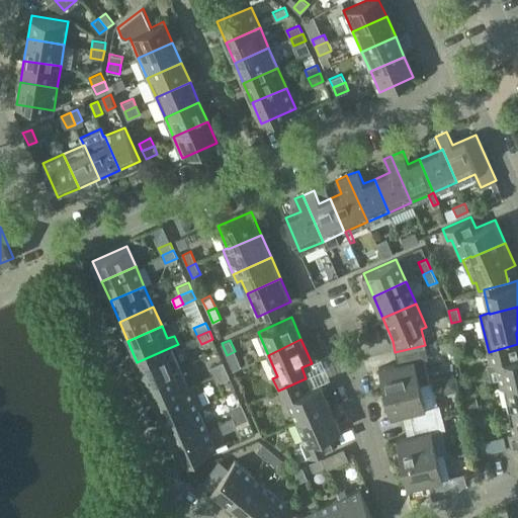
[(517,344),(489,352),(491,363),(487,364),(493,389),(502,385),(517,381),(517,344)]
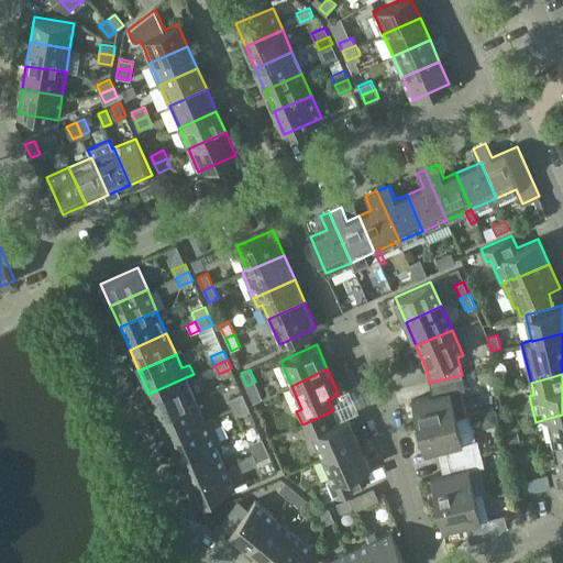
[(418,427),(456,417),(466,415),(461,389),(465,388),(462,375),(429,383),(432,395),(411,400),(418,427)]
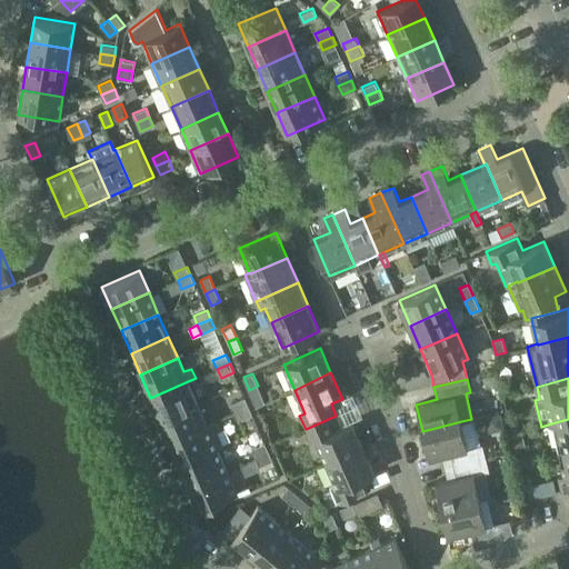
[(198,403),(188,381),(150,398),(160,420),(198,403)]
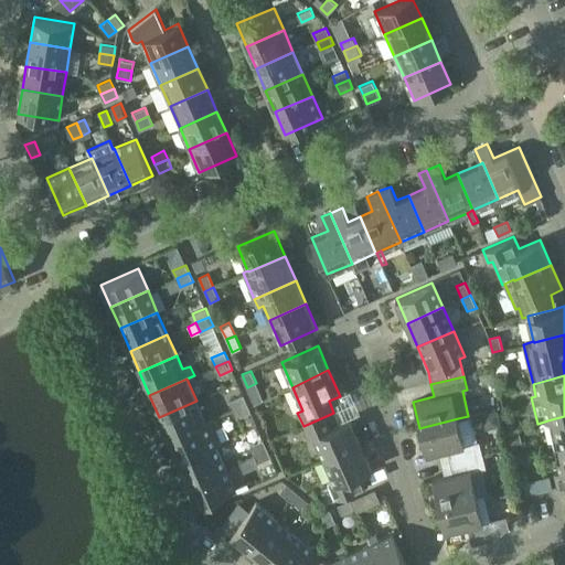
[(230,401),(234,409),(234,408),(246,403),(243,394),(230,401)]
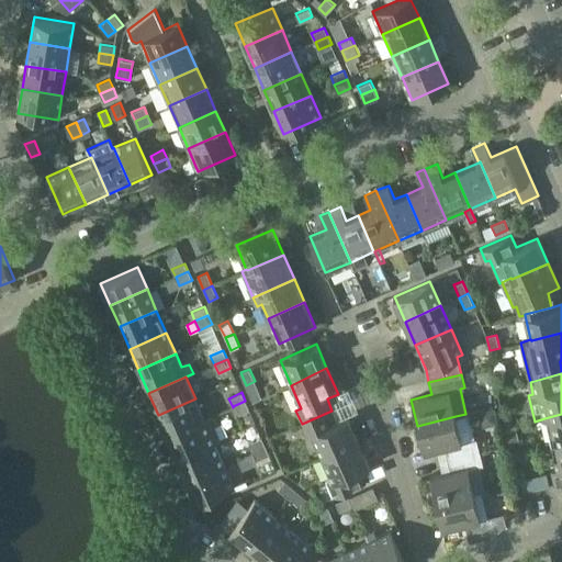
[(158,415),(168,436),(204,419),(195,398),(158,415)]
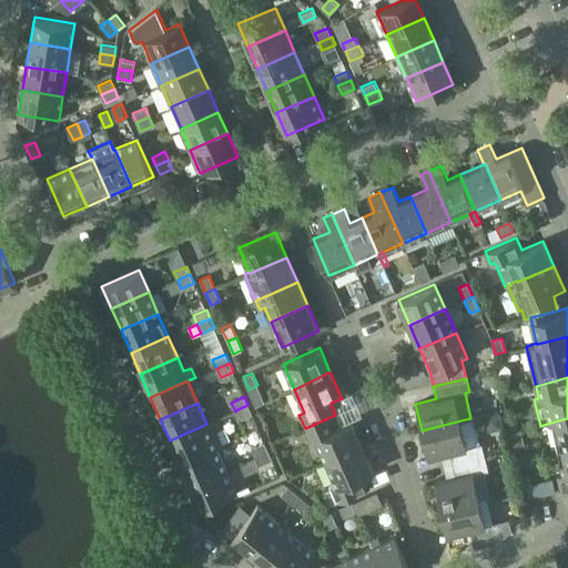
[(252,414),(247,405),(235,411),(235,412),(239,419),(252,414)]
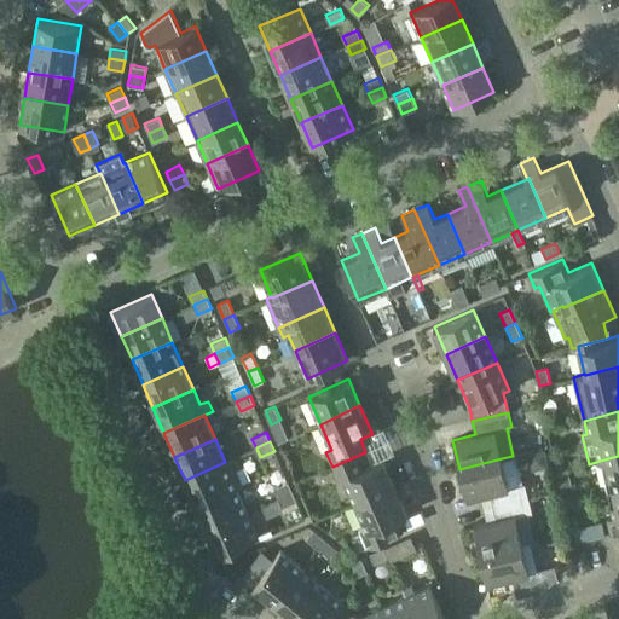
[(343,478),(356,503),(395,486),(383,458),(371,463),(365,452),(333,467),(337,480),(343,478)]
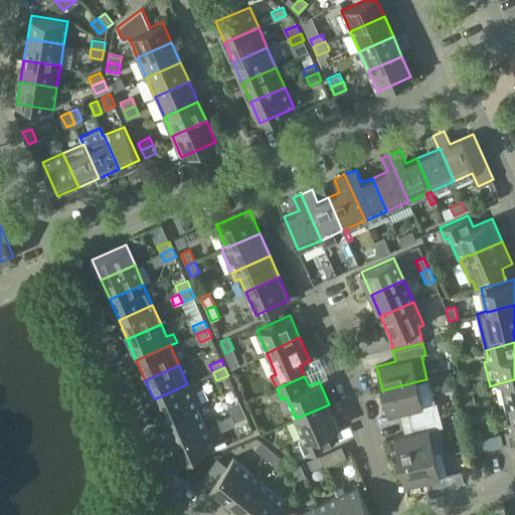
[(514,405),(514,379),(499,383),(505,407),(514,405)]
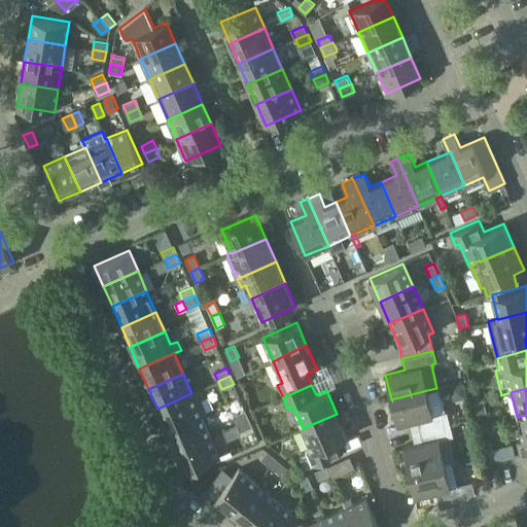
[(157,409),(167,430),(201,415),(201,414),(207,412),(201,398),(203,394),(201,390),(191,394),(191,393),(157,409)]
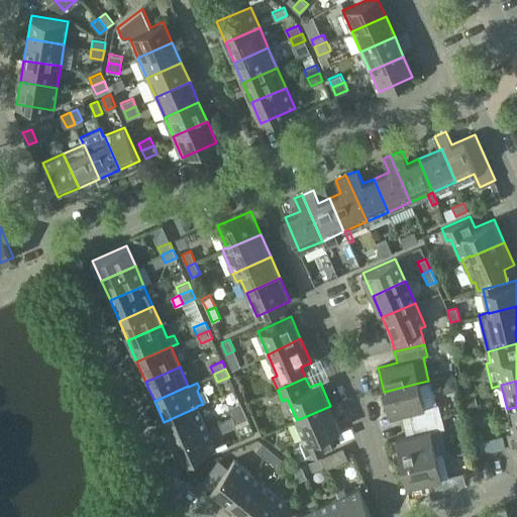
[(409,411),(412,423),(441,415),(438,403),(425,406),(419,383),(384,392),(390,416),(409,411)]
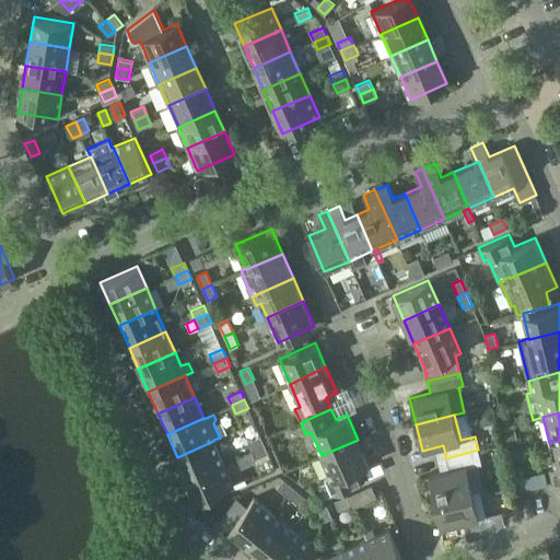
[(504,427),(508,440),(516,438),(513,424),(504,427)]
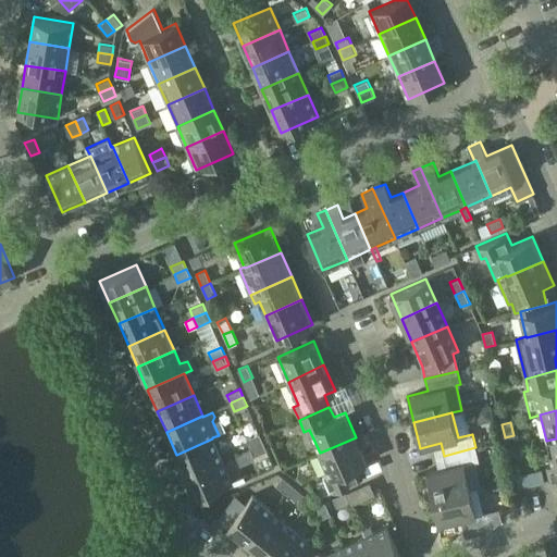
[(246,440),(250,447),(262,442),(259,434),(246,440)]
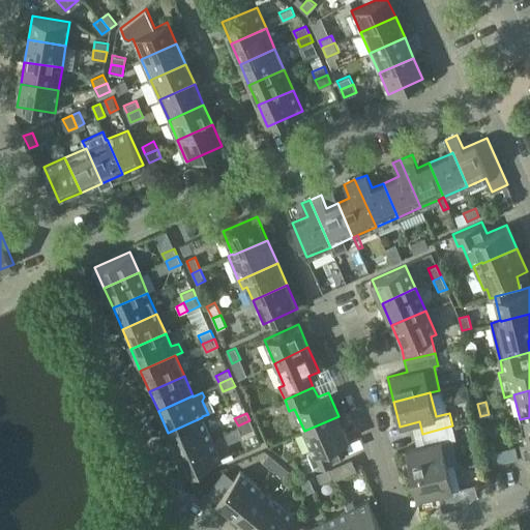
[(349,439),(339,416),(304,431),(314,453),(301,459),(306,471),(344,455),(339,444),(349,439)]
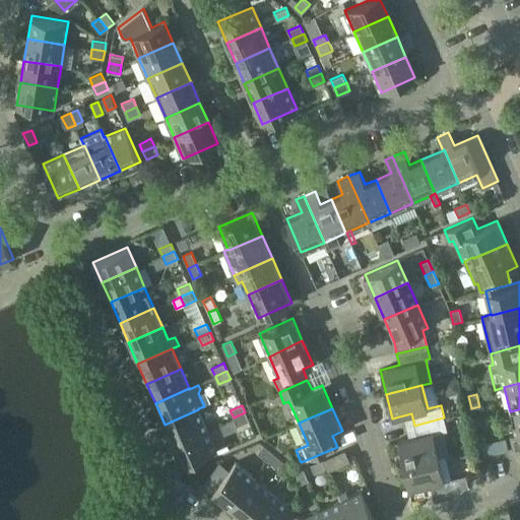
[(207,430),(198,409),(165,425),(173,444),(207,430)]
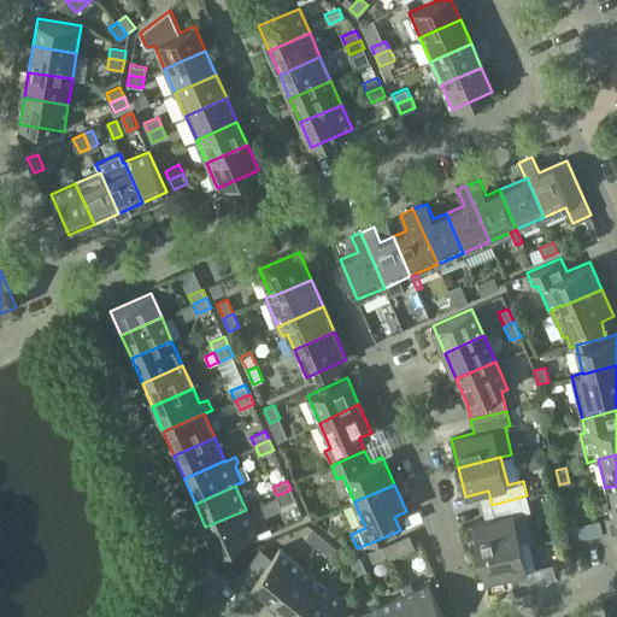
[(616,486),(605,488),(611,515),(605,516),(609,532),(616,529),(616,486)]
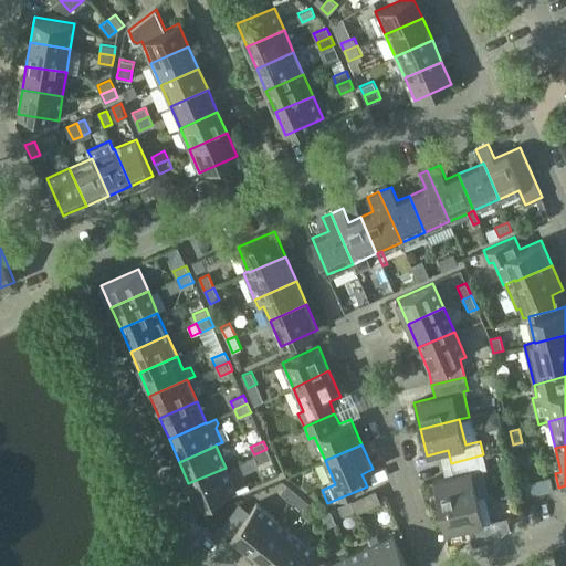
[(271,458),(266,449),(254,454),(258,463),(271,458)]
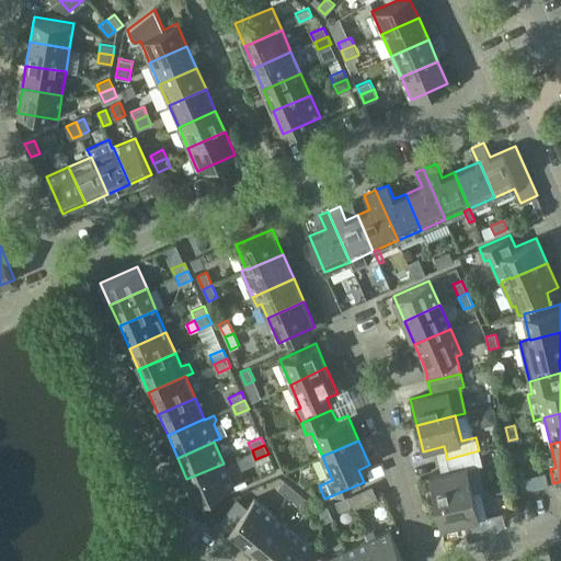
[(428,476),(435,502),(473,493),(470,477),(484,473),(479,450),(447,459),(449,470),(428,476)]
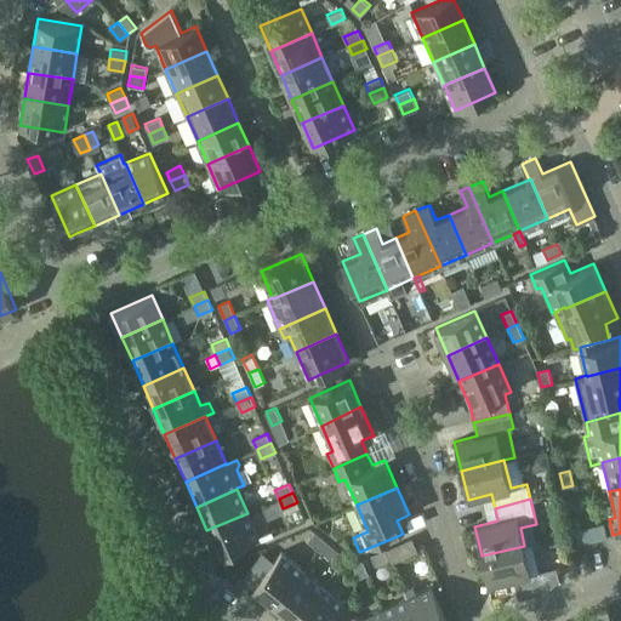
[(206,530),(217,556),(258,537),(248,513),(206,530)]
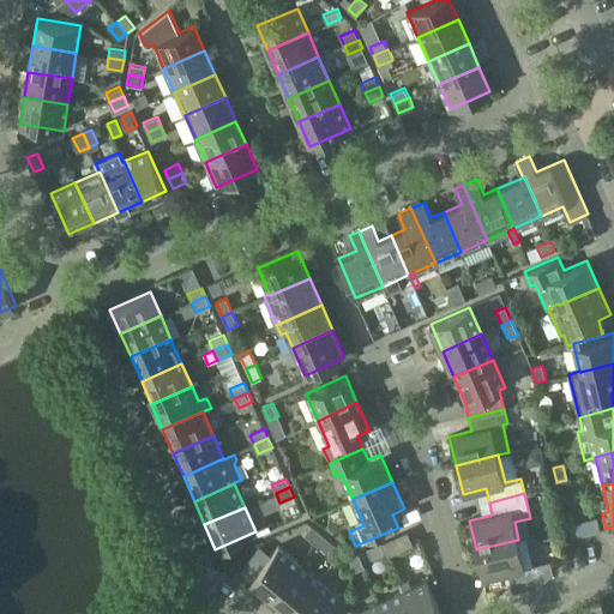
[(569,523),(572,539),(585,535),(583,521),(569,523)]
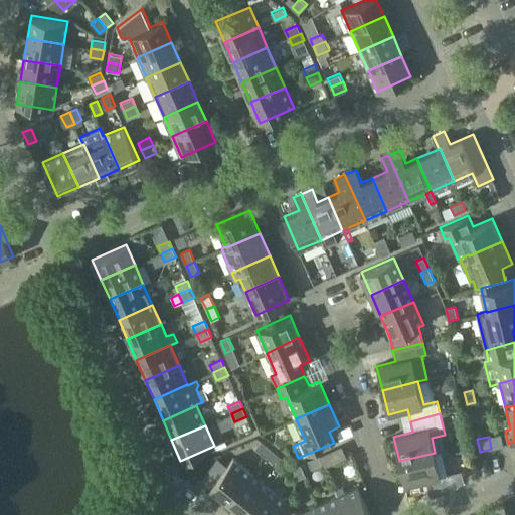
[(255,448),(265,456),(271,449),(261,441),(255,448)]
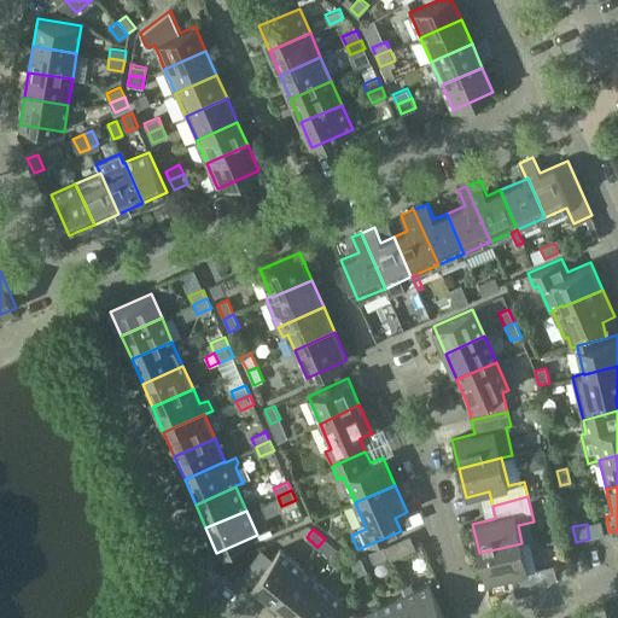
[(409,535),(384,547),(388,557),(389,559),(415,548),(409,535)]
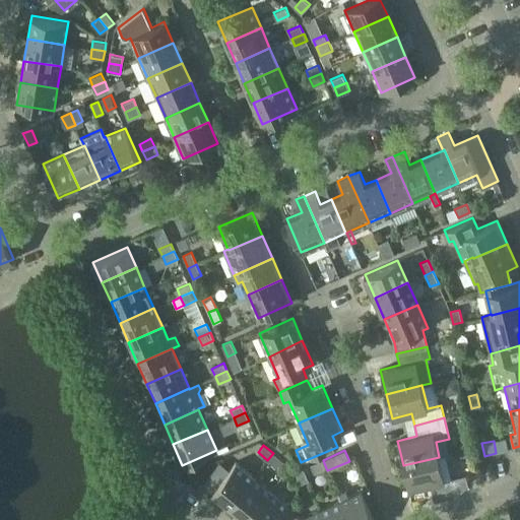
[(283,461),(273,453),(267,460),(277,468),(283,461)]
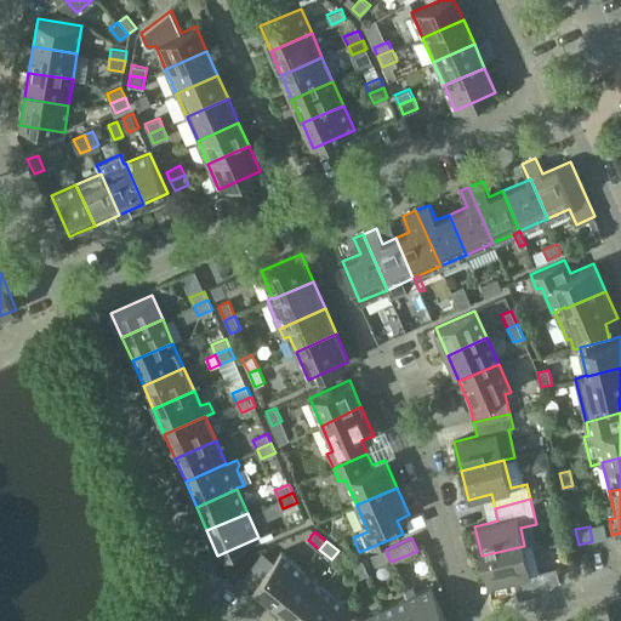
[(530,573),(524,546),(482,556),(489,585),(513,579),(518,598),(541,592),(559,579),(556,567),(530,573)]
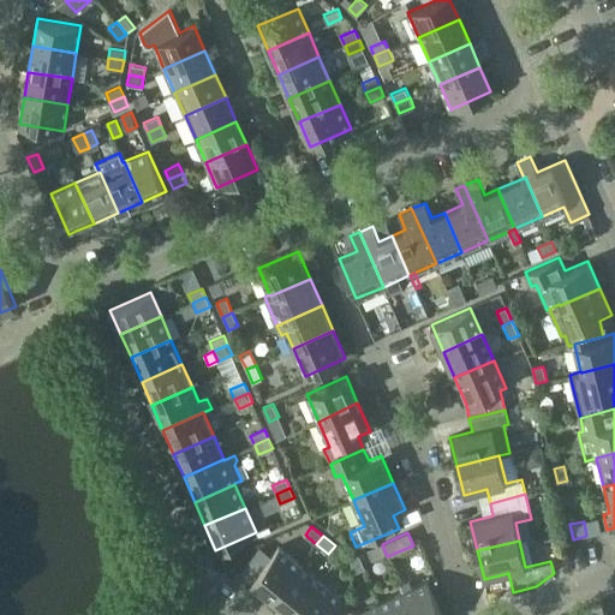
[(372,560),(386,554),(382,544),(368,550),(372,560)]
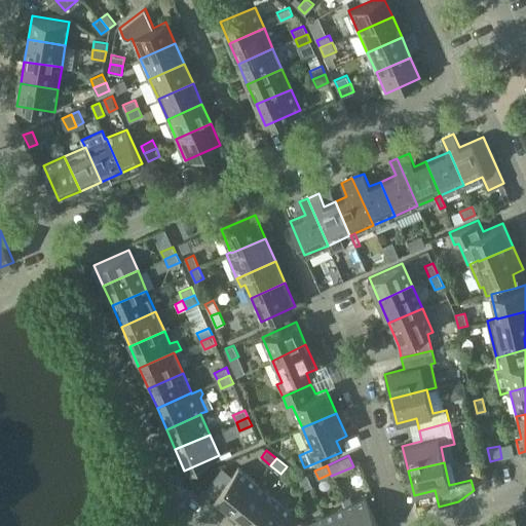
[(215,496),(232,511),(257,482),(239,467),(232,476),(222,467),(205,488),(215,496)]
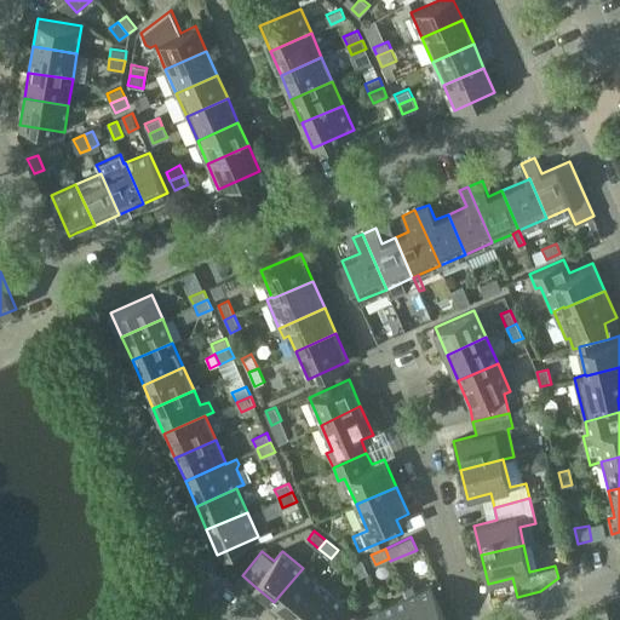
[(359,551),(357,552),(355,554),(354,579),(368,573),(359,551)]
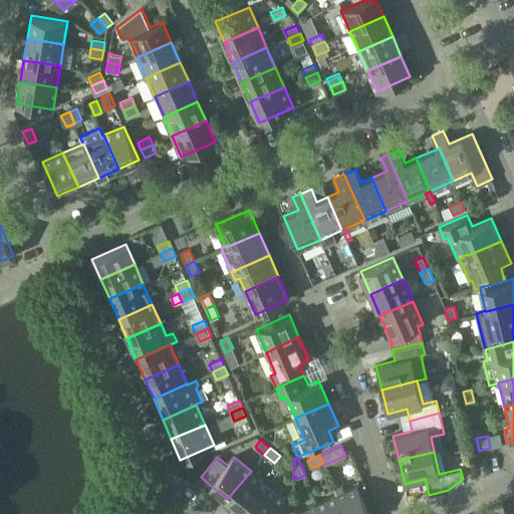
[(227,499),(245,513),(268,485),(251,471),(227,499)]
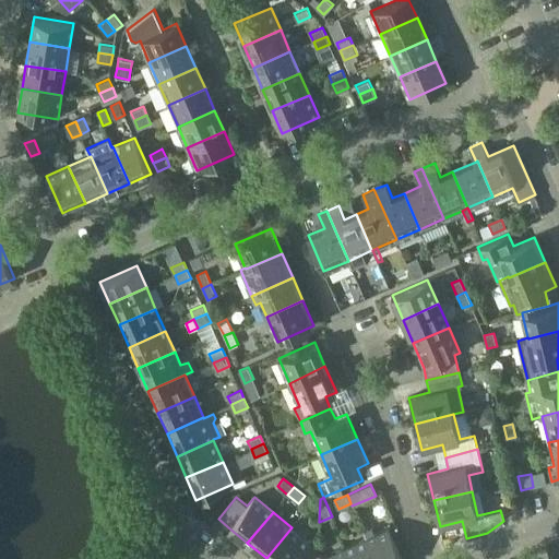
[(312,558),(317,554),(308,546),(310,543),(292,527),(266,558),(312,558)]
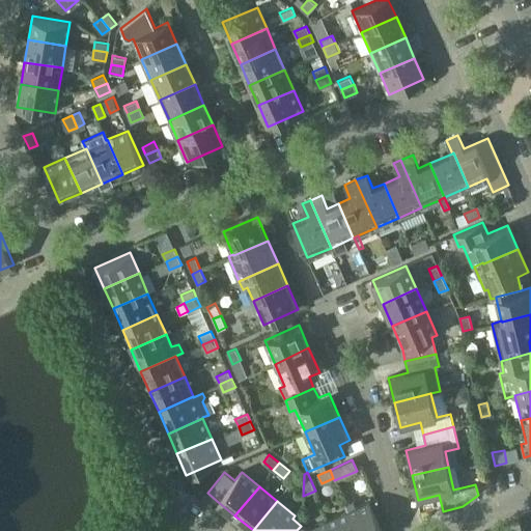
[(382,530),(369,501),(347,510),(356,530),(382,530)]
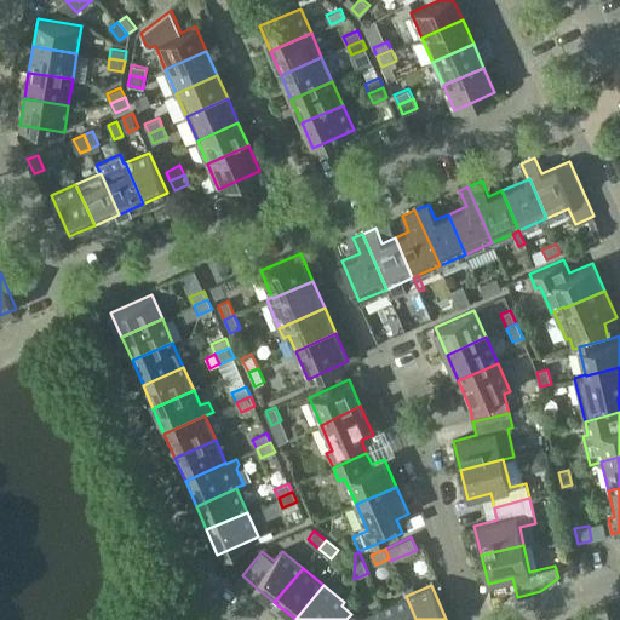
[(415,619),(406,596),(382,607),(388,619),(415,619)]
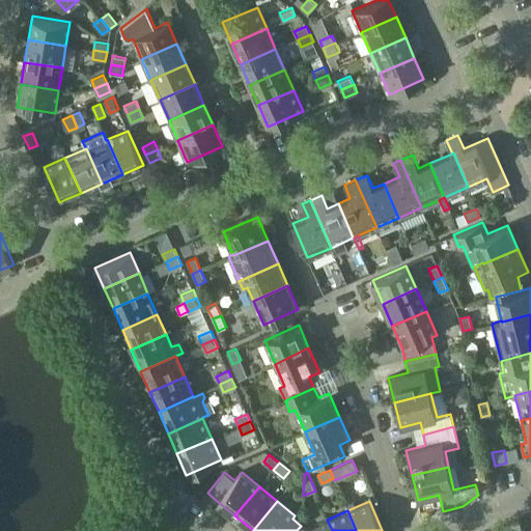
[(332,530),(327,520),(305,529),(301,526),(297,530),(332,530)]
